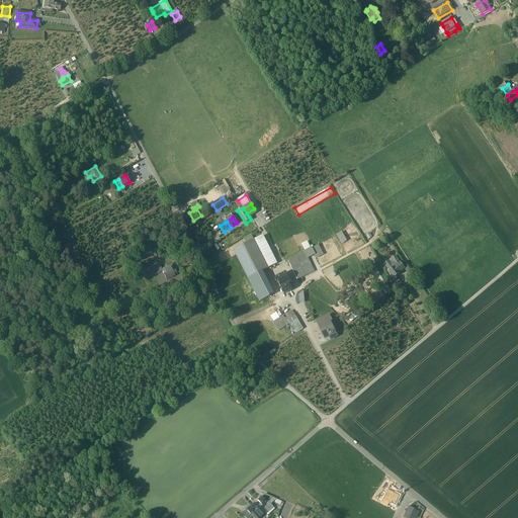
[(342,243),(348,240),(343,231),(337,234),(342,243)]
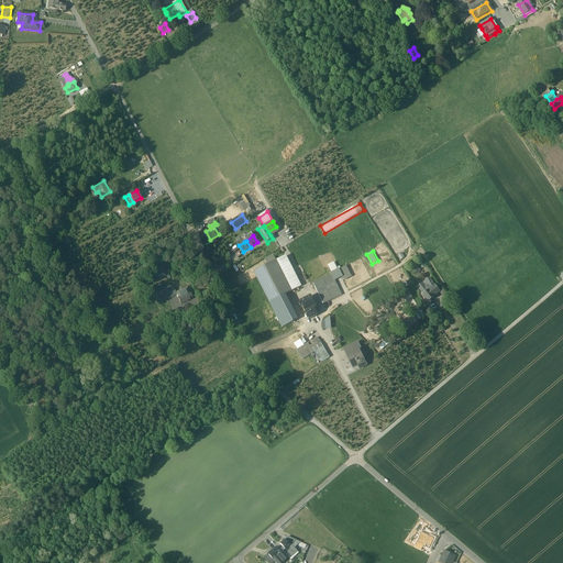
[(267,263),(276,257),(274,253),(265,258),(267,263)]
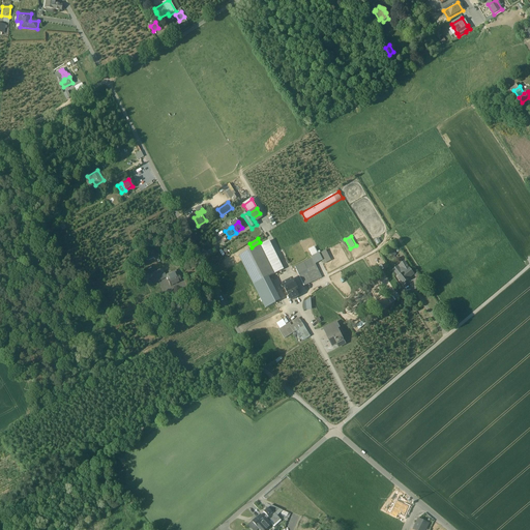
[(269,240),(239,256),(254,285),(269,276),(284,269),(269,240)]
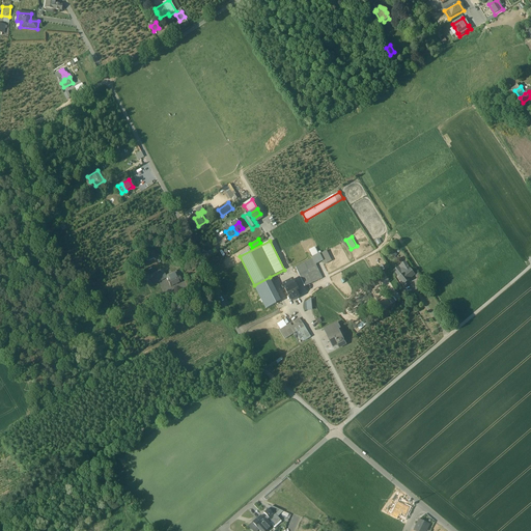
[(330,261),(326,253),(319,256),(325,264),(330,261)]
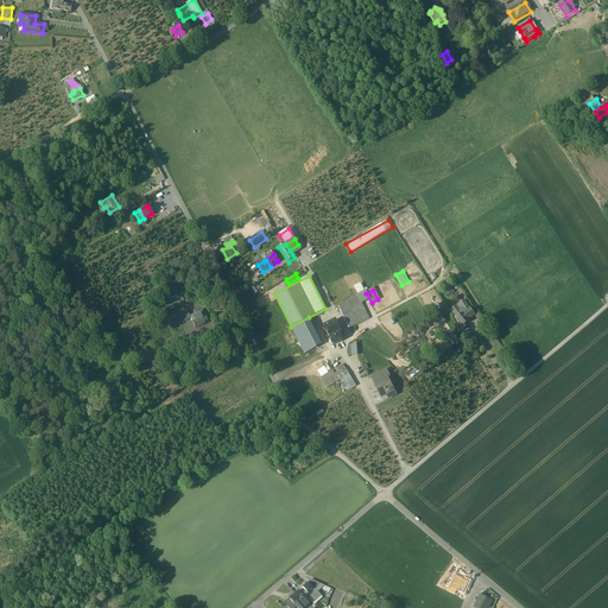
[(365,308),(359,297),(339,306),(344,317),(365,308)]
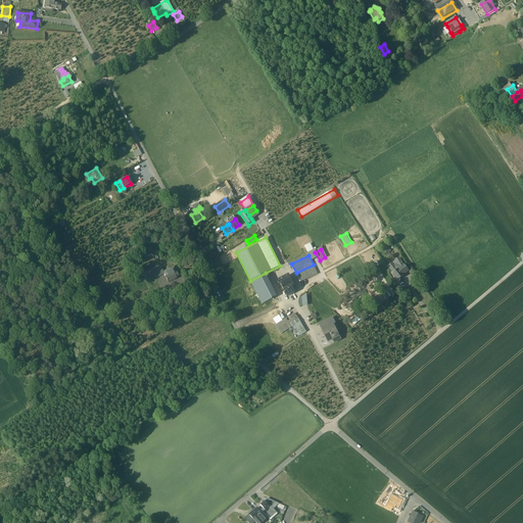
[(398,258),(395,260),(388,267),(393,273),(403,266),(398,258)]
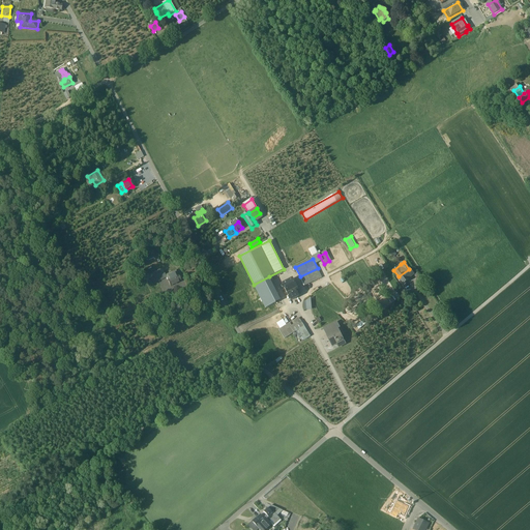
[(322,277),(318,268),(300,276),(304,286),(322,277)]
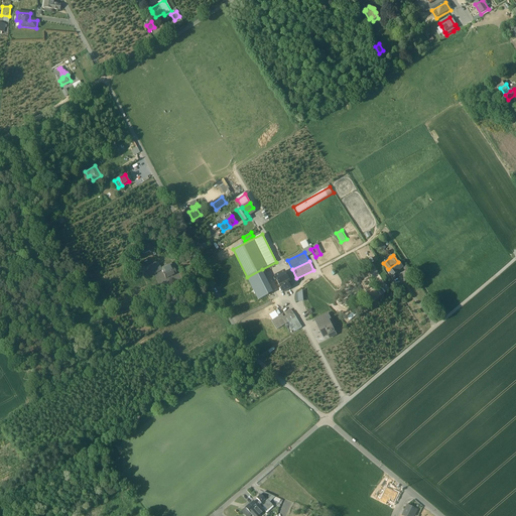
[(388,269),(387,270),(392,276),(397,271),(402,267),(398,262),(388,269)]
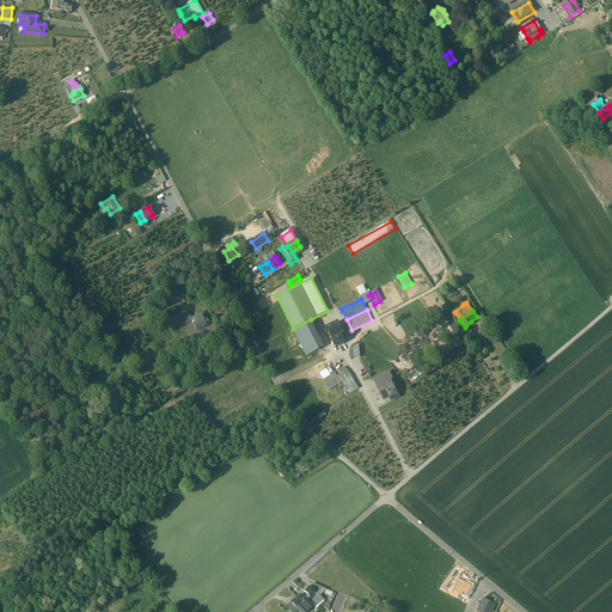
[(199,322),(194,324),(197,330),(209,325),(206,318),(199,322)]
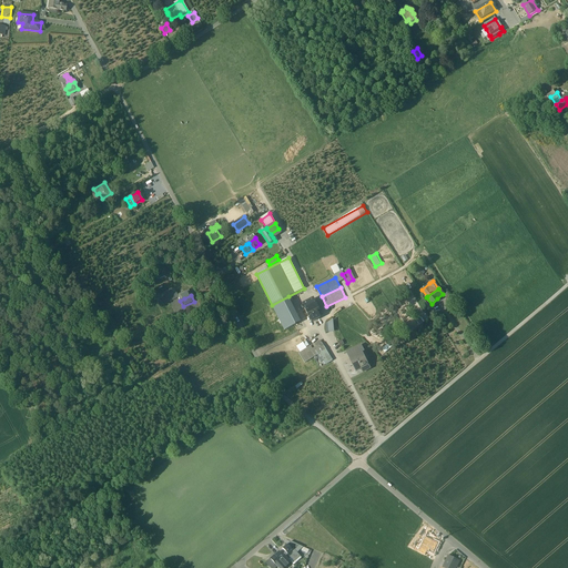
[(302,322),(288,296),(272,305),(285,331),(302,322)]
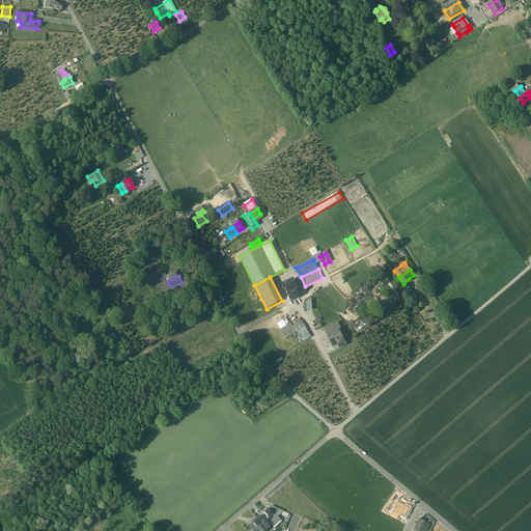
[(294,279),(283,284),(291,301),(300,297),(299,295),(301,294),(294,279)]
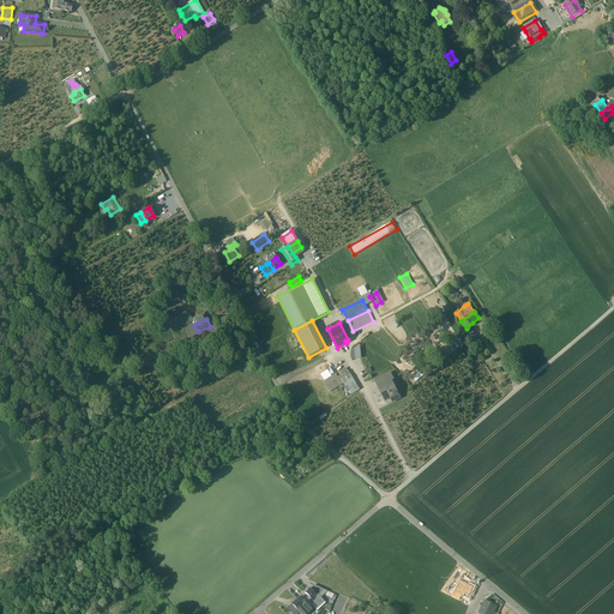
[(390,373),(383,377),(386,384),(390,383),(391,381),(393,380),(390,373)]
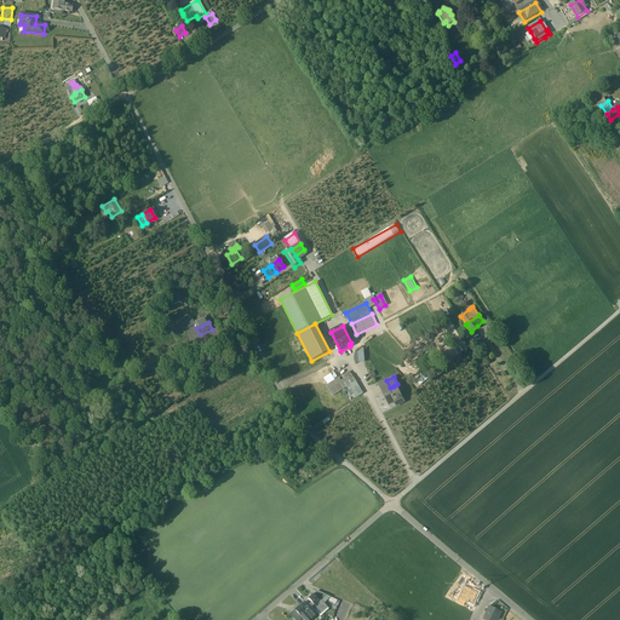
[(339,378),(326,386),(332,396),(345,388),(344,385),(339,378)]
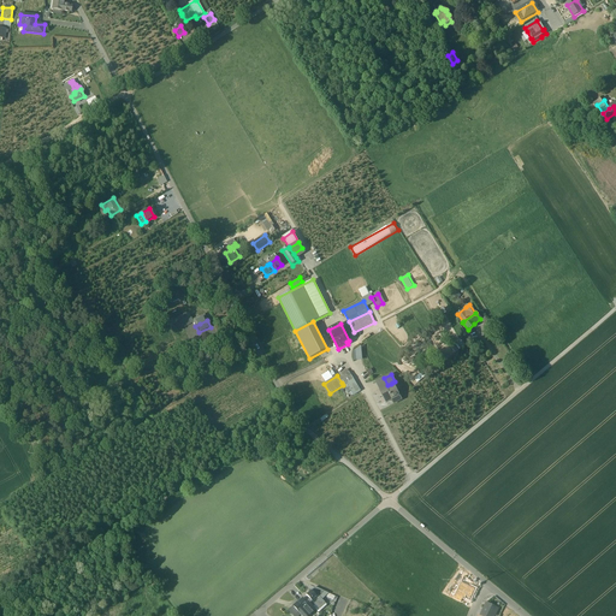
[(345,380),(342,383),(343,385),(343,386),(347,384),(354,396),(361,391),(351,377),(345,380)]
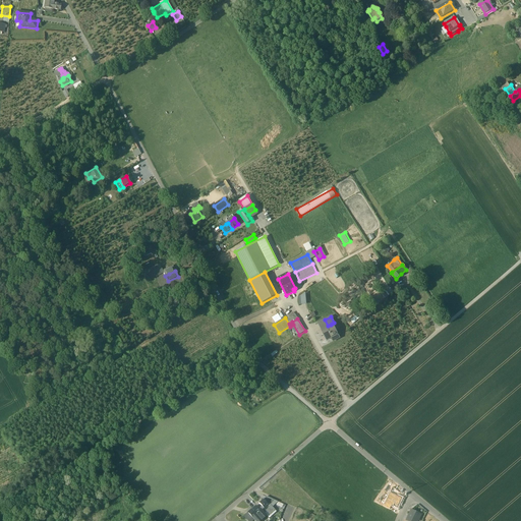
[(325,320),(317,324),(321,330),(328,326),(325,320)]
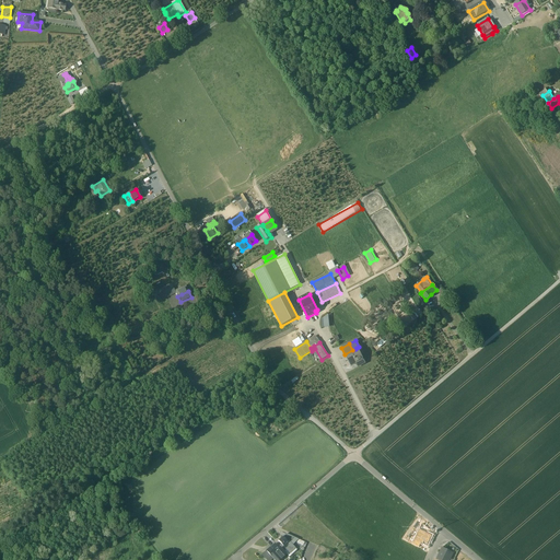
[(357,348),(356,349),(352,350),(345,354),(351,366),(357,363),(363,360),(357,348)]
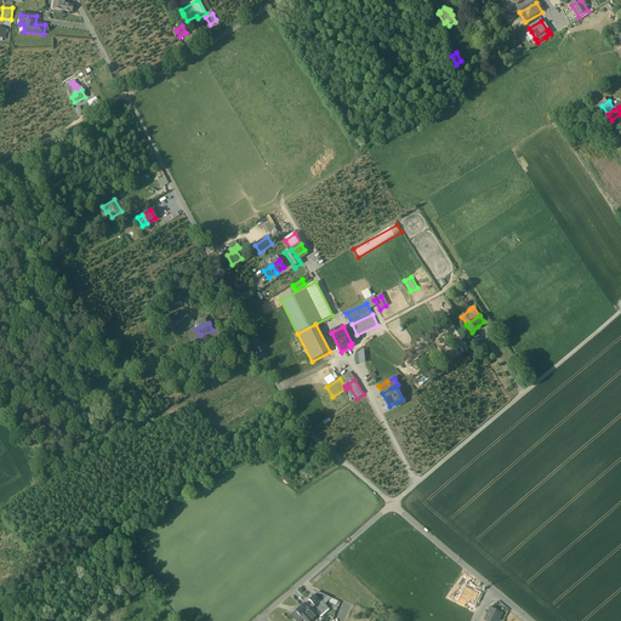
[(468,581),(465,587),(473,591),(476,587),(468,581)]
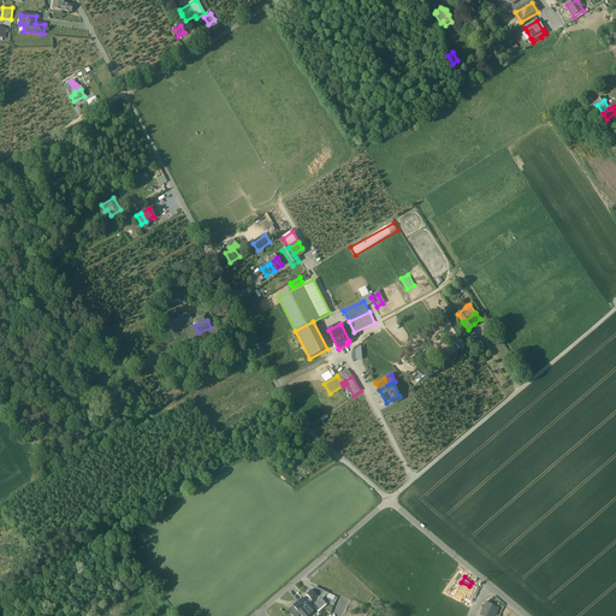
[(469,602),(475,590),(469,586),(461,582),(455,594),(463,598),(469,602)]
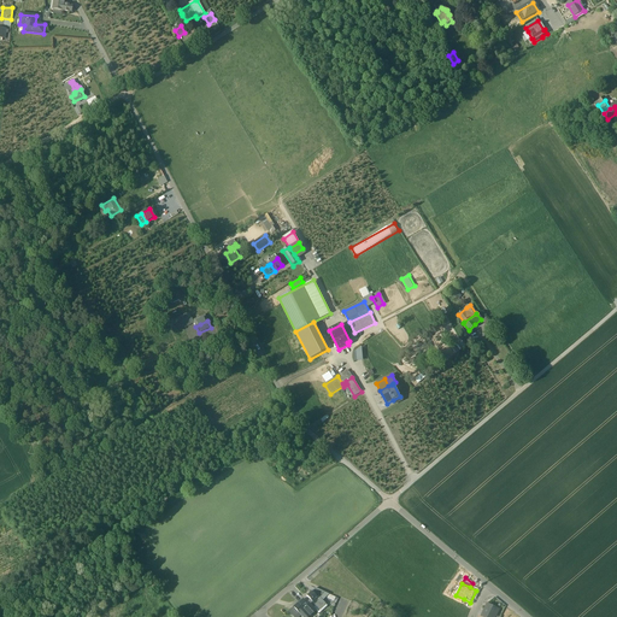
[(325,593),(316,588),(311,592),(317,598),(318,597),(319,598),(325,593)]
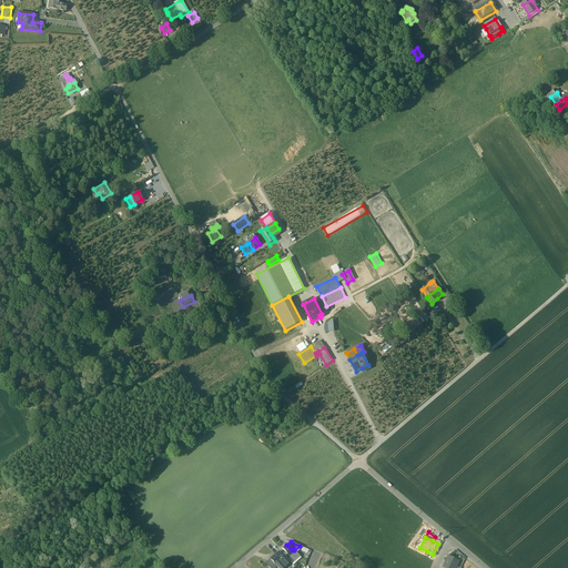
[(292,550),(286,545),(283,549),(287,555),(290,553),(292,550)]
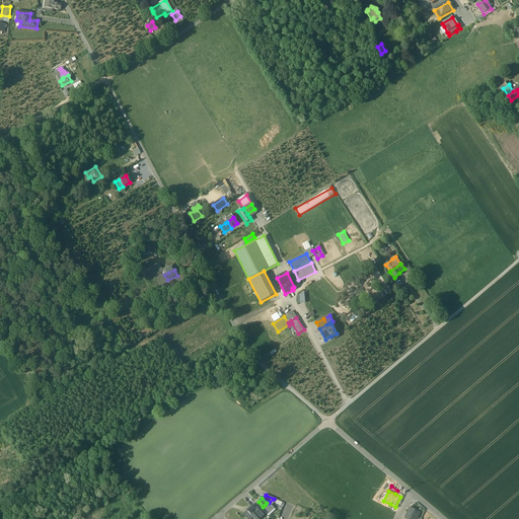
[(269,503),(268,502),(267,503),(265,505),(267,507),(265,509),(269,513),(274,508),(272,505),(271,505),(269,503)]
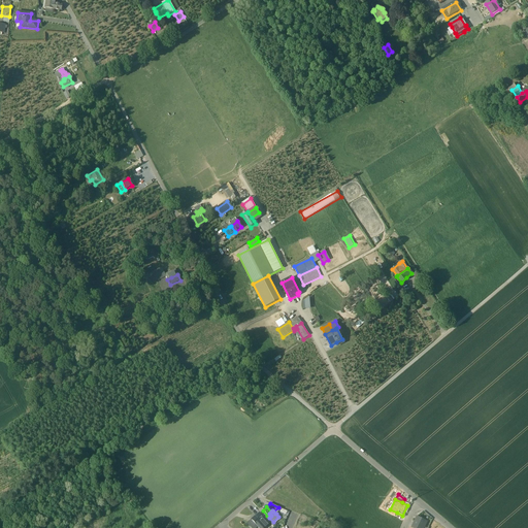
[(263,519),(259,514),(255,517),(265,527),(270,523),(265,517),(263,519)]
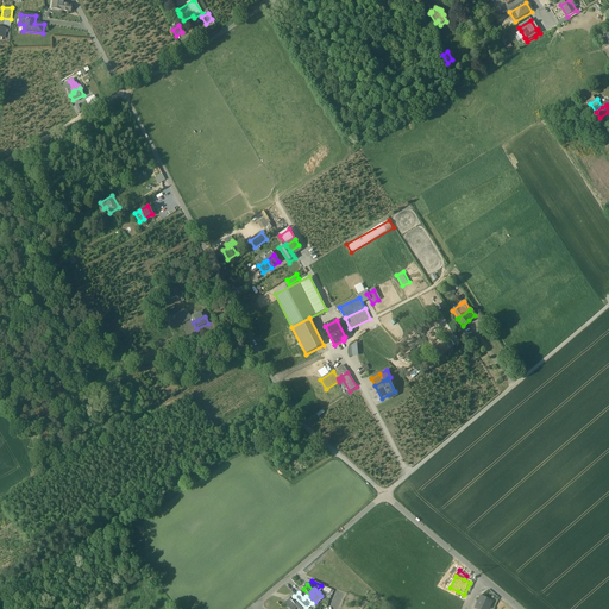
[(303,608),(306,608),(294,596),(289,600),(296,608),(297,608),(303,608)]
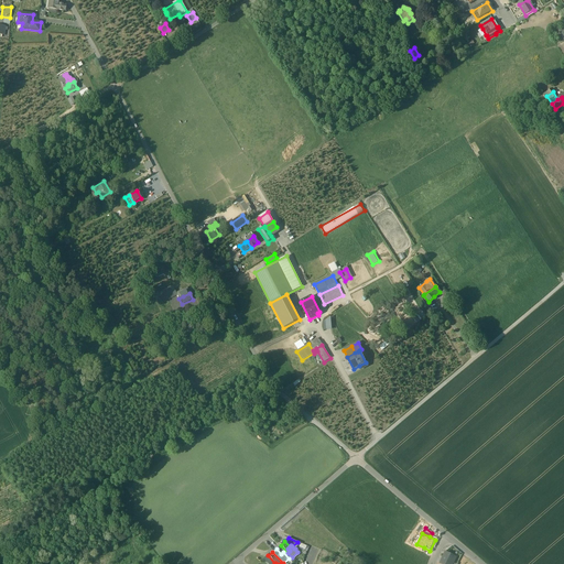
[(452,563),(456,557),(445,552),(440,563),(441,563),(452,563)]
